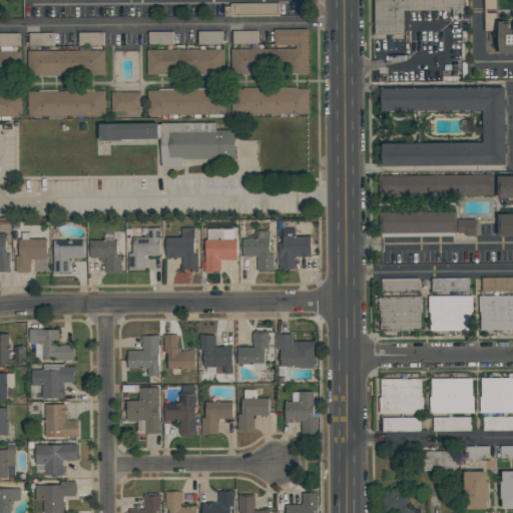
[(462,0),(463,8),(461,8),(461,19),(453,19),(453,8),(450,8),(450,10),(403,10),(404,33),(374,33),(374,0),(462,0)]
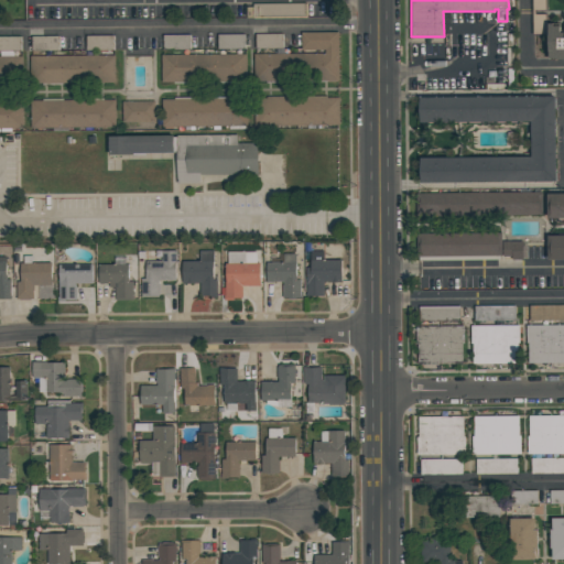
[(247,6),(247,17),(306,15),(306,4),(247,6)]
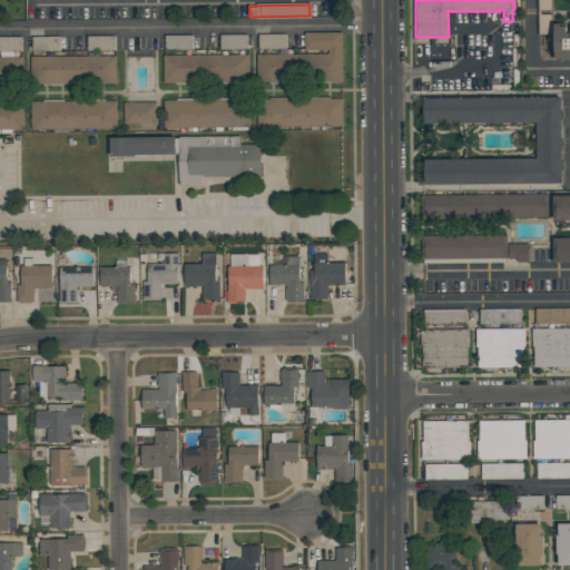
[(554,59),(554,23),(567,23),(567,39),(569,39),(569,60),(561,60),(561,59),(554,59)]
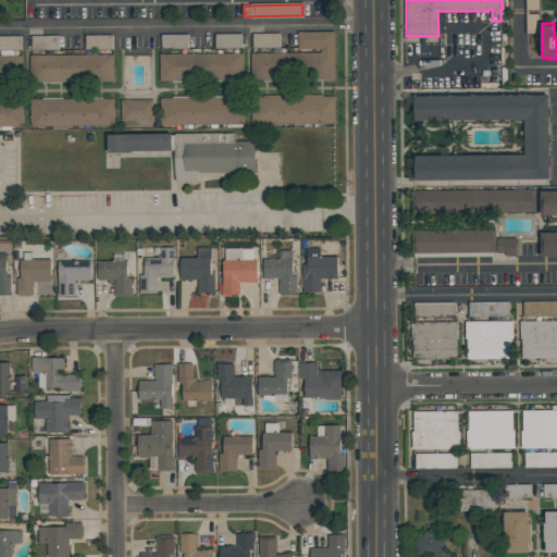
[(334,79),(323,79),(323,82),(311,82),(311,79),(277,79),(277,82),(263,82),(263,79),(250,81),(250,53),(320,52),(320,49),(297,50),(297,32),(334,32),(334,79)]
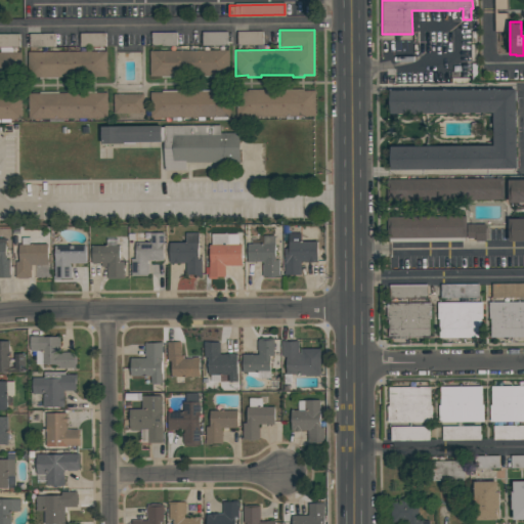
[(226,32),(203,33),(203,46),(226,46),(226,32)]
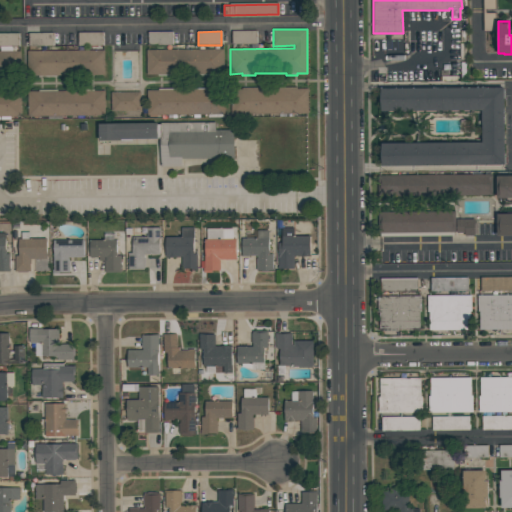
[(232,32),(232,45),(255,44),(255,31),(232,32)]
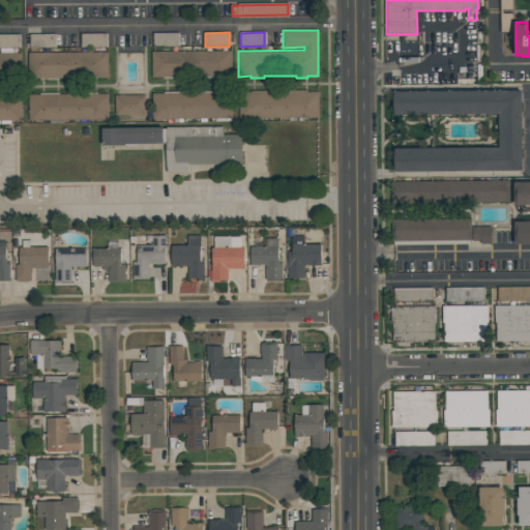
[(178,33),(153,33),(153,48),(178,47),(178,33)]
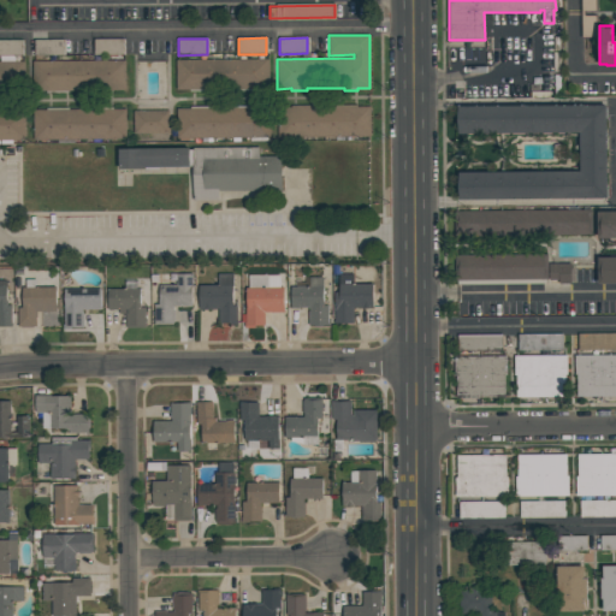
[(22,41),(0,40),(0,55),(23,55),(22,41)]
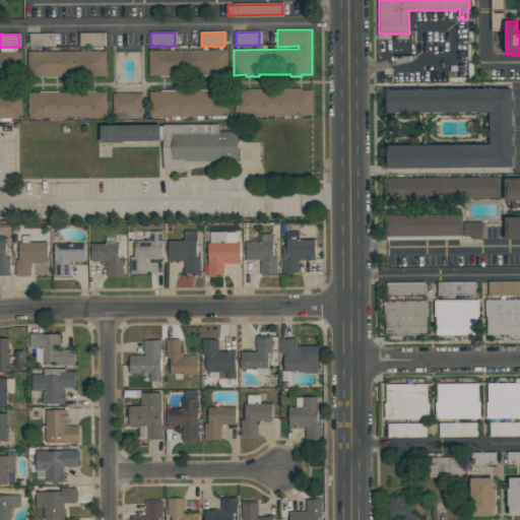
[(80,46),(95,46),(95,34),(80,34),(80,46)]
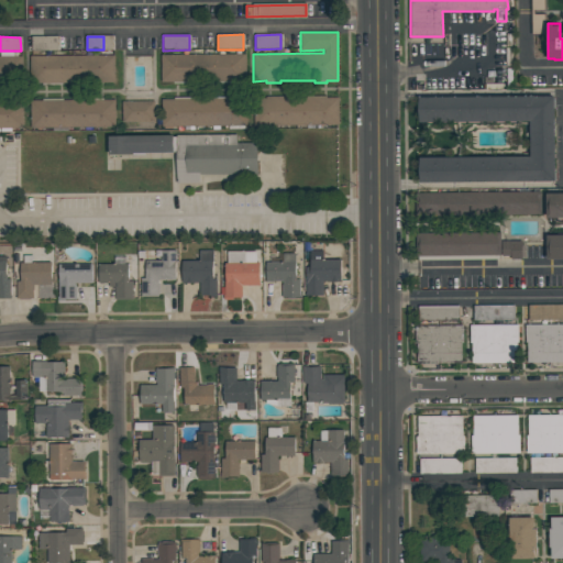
[(245,81),(233,81),(233,84),(213,84),(213,83),(192,83),(192,84),(174,84),(174,83),(162,83),(162,54),(245,54),(245,81)]
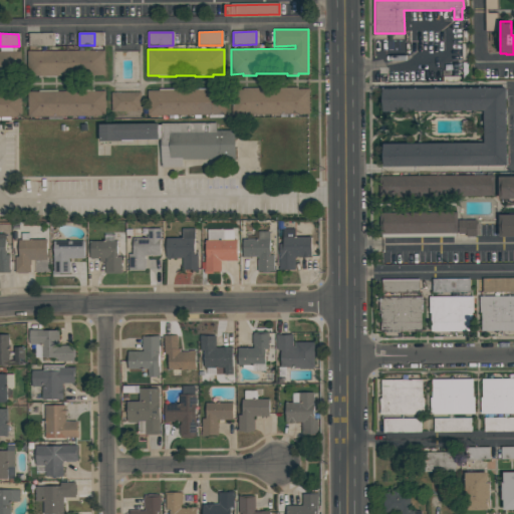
[(20,76),(0,76),(0,51),(19,51),(20,76)]
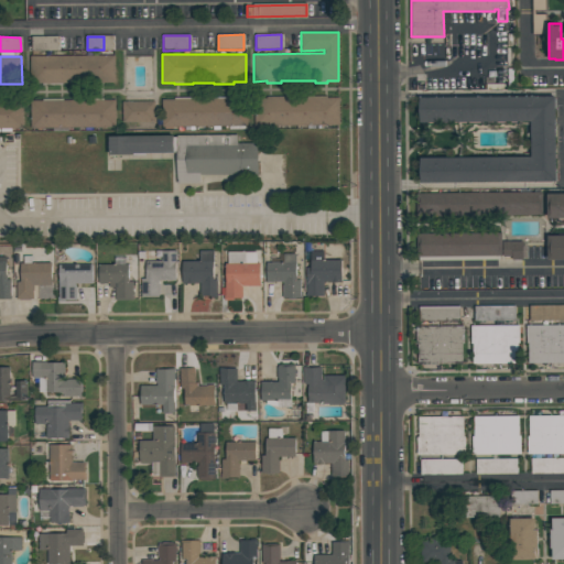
[(30,56),(115,56),(115,83),(63,83),(63,85),(42,85),(42,84),(30,84),(30,56)]
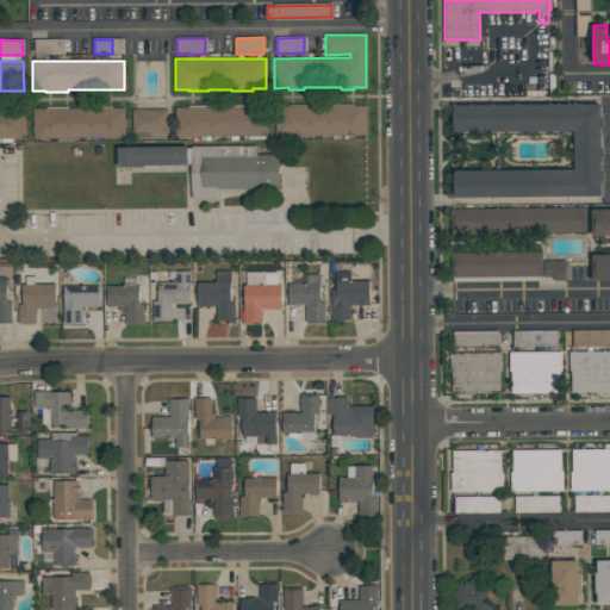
[(275,107),(288,107),(288,105),(310,105),(310,106),(331,106),(331,104),(353,104),(354,106),(366,106),(367,135),(275,136),(275,107)]
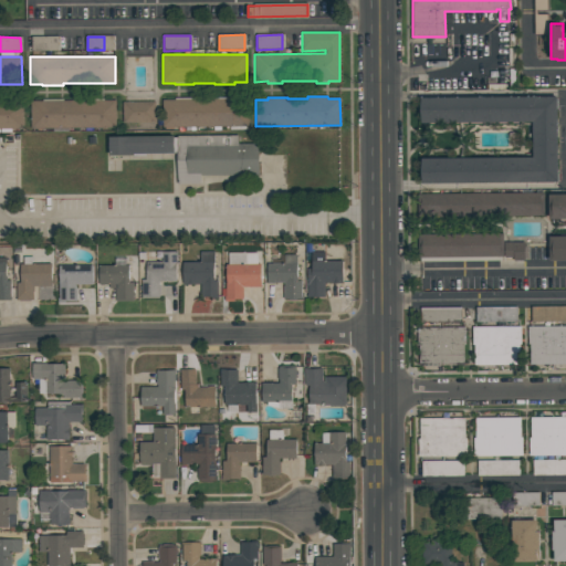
[(163,100),(175,100),(175,97),(195,97),(195,100),(215,100),(215,97),(231,97),(231,98),(247,98),(247,126),(247,129),(230,129),(230,127),(220,127),(220,130),(213,130),(213,127),(195,127),(195,130),(185,130),(185,127),(163,127),(163,100)]
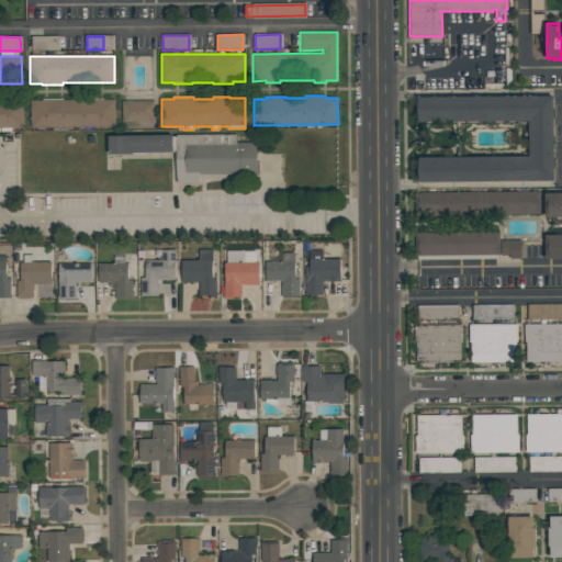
[(418,157),(529,156),(529,121),(418,122),(418,98),(506,97),(506,98),(553,97),(553,181),(418,182),(418,157)]
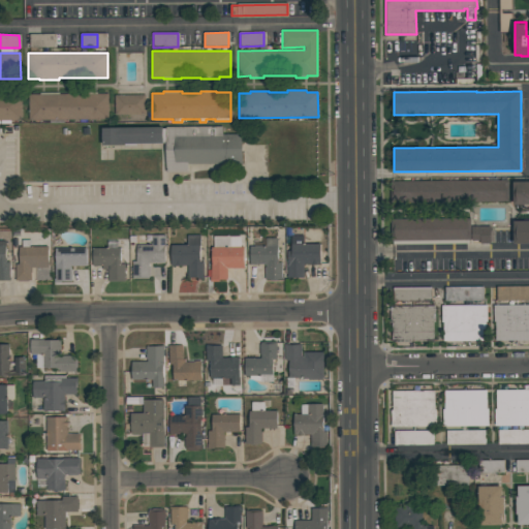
[(29,120),(29,96),(31,96),(31,94),(40,94),(40,93),(59,93),(59,94),(78,94),(78,92),(97,92),(97,93),(109,93),(109,119),(29,120)]
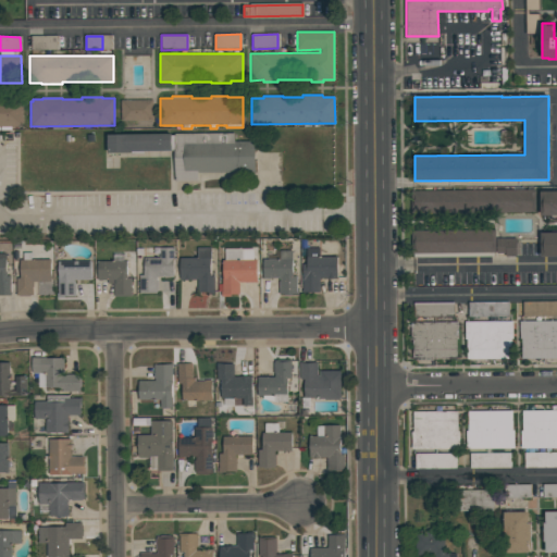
[(23,127),(0,127),(0,100),(23,100),(23,127)]
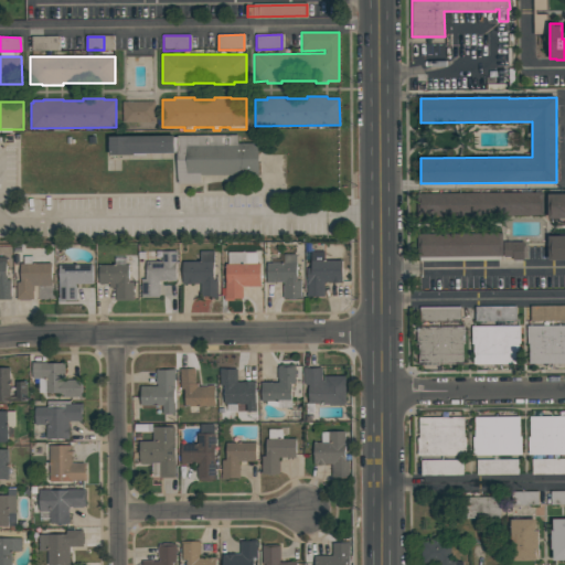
[(156,102),(156,123),(123,123),(123,102),(156,102)]
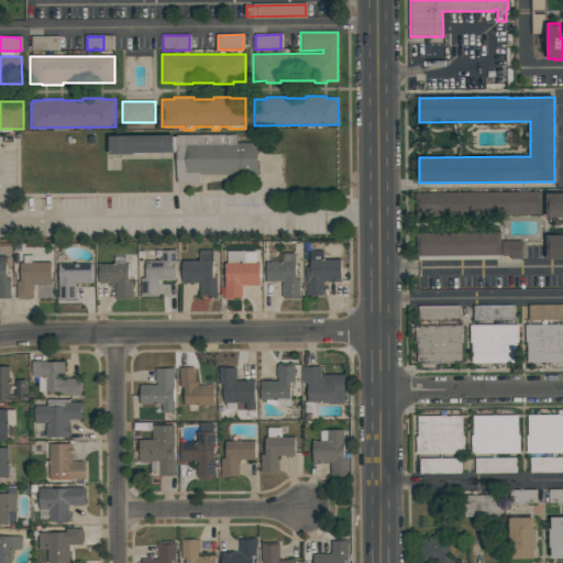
[(200,175),(200,183),(176,184),(176,153),(132,153),(132,155),(109,155),(108,136),(173,135),(173,136),(177,136),(177,135),(236,134),(236,143),(256,142),(257,174),(200,175)]
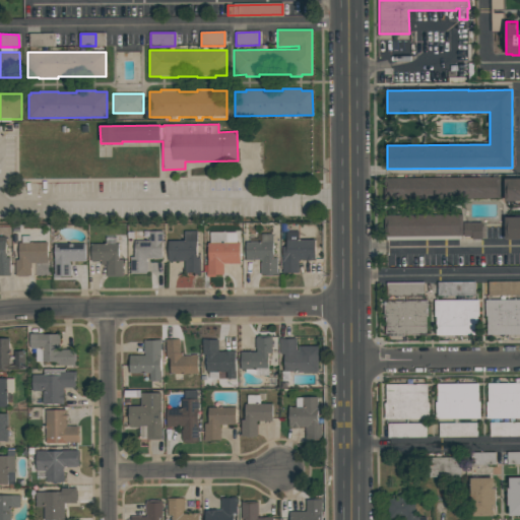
[(500,178),(500,199),(384,199),(383,178),(500,178)]
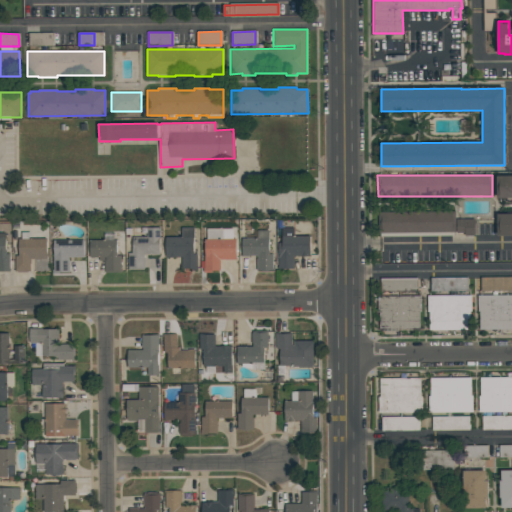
[(511,197),(496,198),(496,176),(511,175),(511,197)]
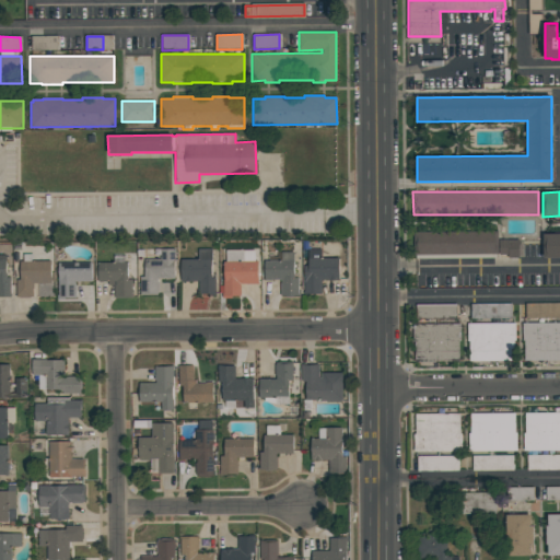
[(497,254),(497,258),(416,258),(416,255),(413,255),(413,232),(498,232),(498,254),(497,254)]
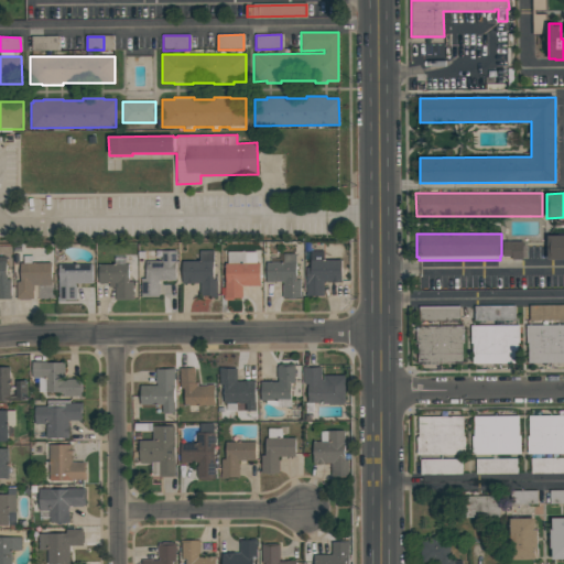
[(548,236),(563,235),(563,259),(548,260),(548,236)]
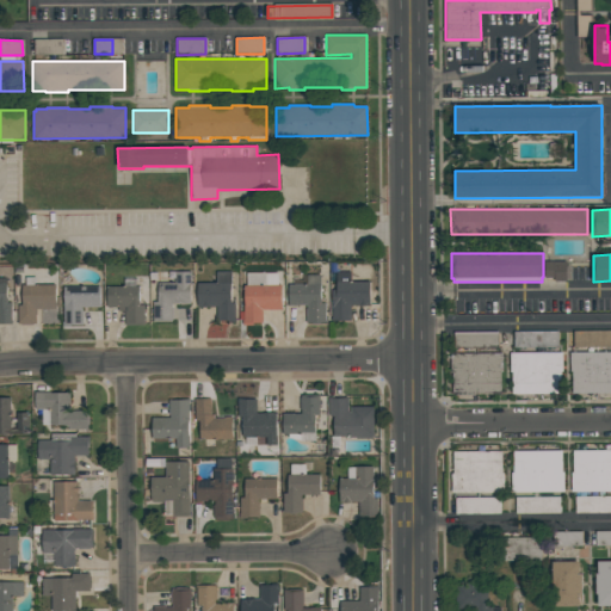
[(566,281),(554,282),(554,278),(544,278),(544,261),(566,261),(566,281)]
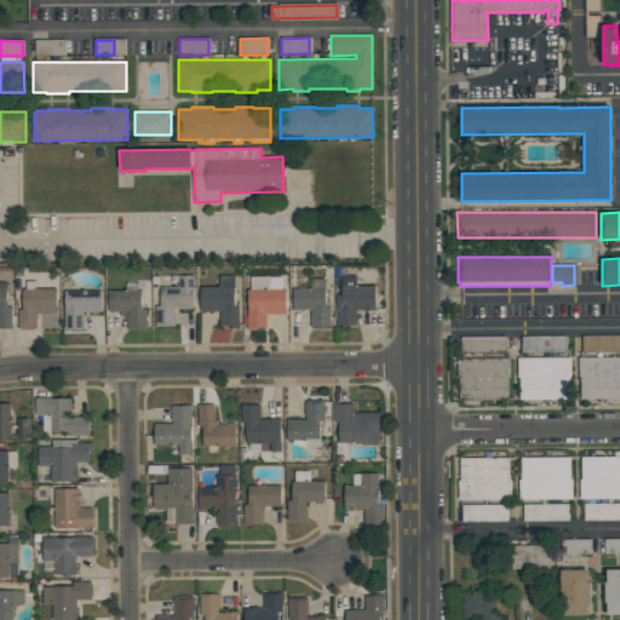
[(178,276),(193,276),(194,308),(174,308),(174,311),(176,311),(176,323),(173,323),(173,326),(155,326),(155,306),(160,306),(160,300),(160,287),(178,287),(178,276)]
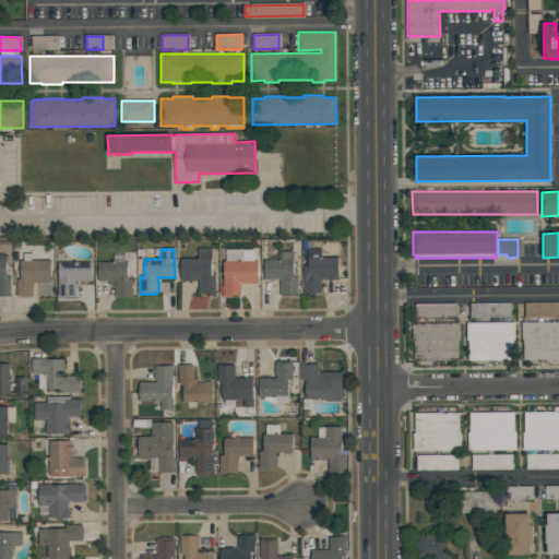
[(180,281),(180,259),(198,259),(198,249),(212,249),(211,277),(215,277),(215,294),(199,294),(199,281),(192,281),(180,281)]
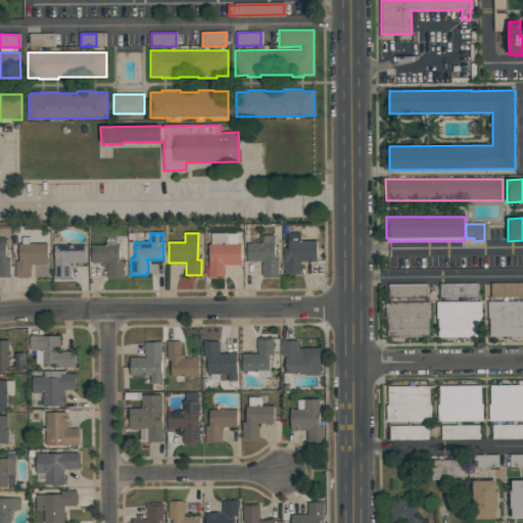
[(317,260),(314,260),(314,262),(307,262),(307,260),(300,262),(300,274),(283,274),(283,272),(284,272),(284,248),(288,248),(287,233),(300,233),(300,241),(317,241),(317,260)]
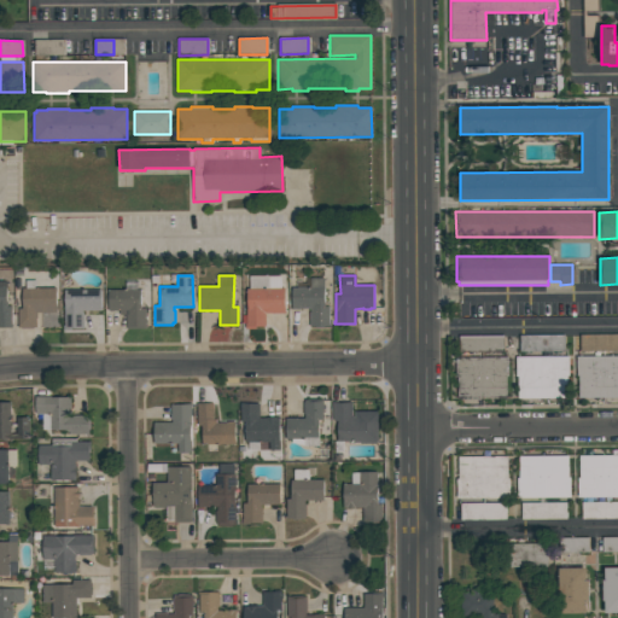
[(245,328),(245,324),(242,324),(242,315),(246,315),(246,309),(246,289),(249,289),(249,277),(281,277),(281,289),(284,289),(285,313),(279,313),(279,312),(264,312),(266,326),(255,326),(255,328),(245,328)]
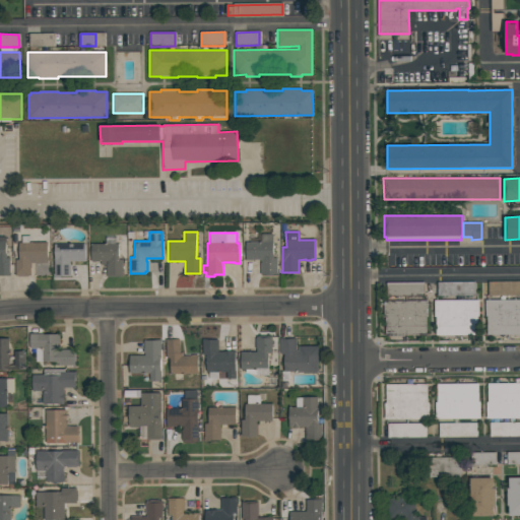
[(277,274),(261,274),(261,263),(262,263),(262,259),(252,259),(252,260),(246,260),(245,242),(262,242),(261,234),(272,234),(272,255),(273,255),(273,258),(277,258),(277,272),(277,274)]
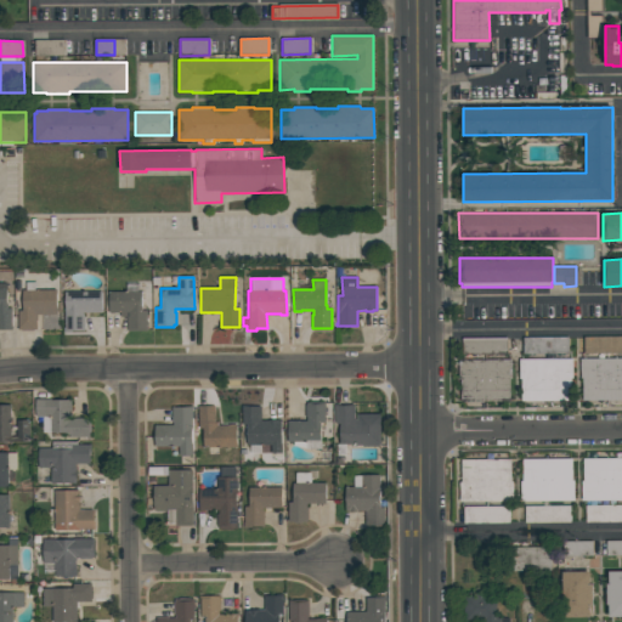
[(23,290),(26,290),(26,282),(37,282),(37,290),(56,290),(56,303),(60,303),(60,312),(56,312),(56,315),(38,315),(37,329),(33,329),(33,331),(22,331),(18,331),(18,311),(23,311),(23,290)]
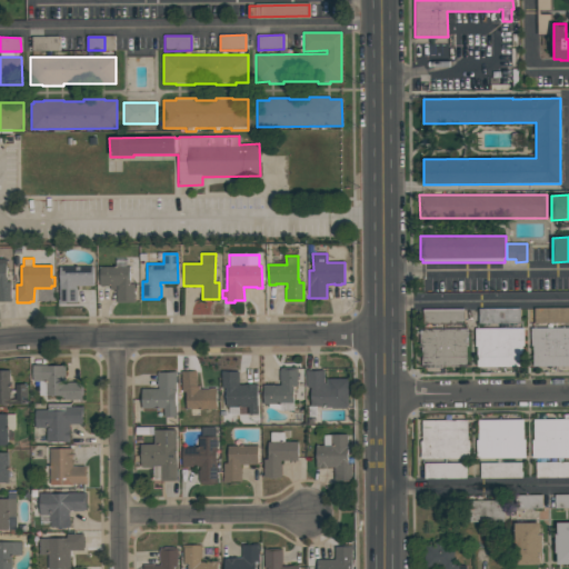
[(0,259),(6,259),(6,278),(7,278),(7,282),(10,282),(10,299),(11,299),(11,301),(0,301),(0,259)]
